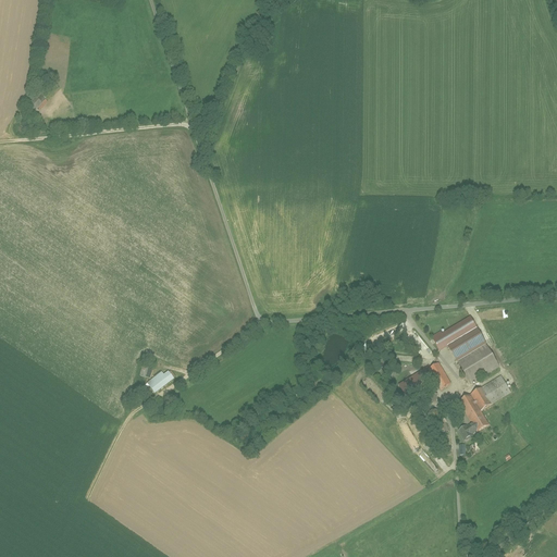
[(27,107),(35,114),(45,104),(37,97),(27,107)]
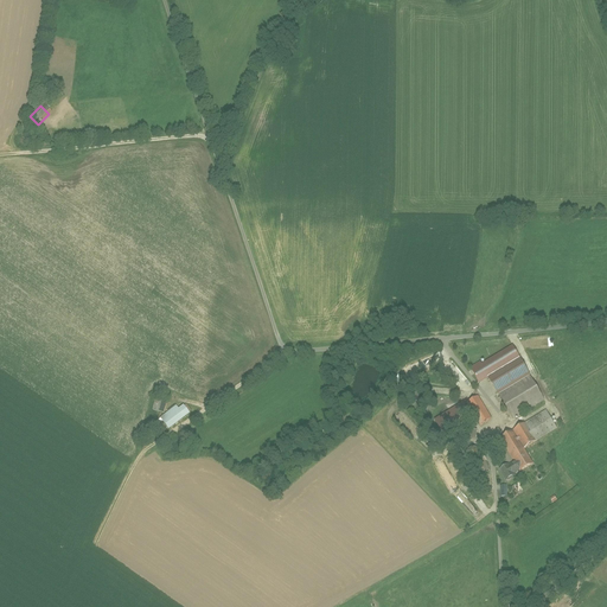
[(530,375),(497,393),(512,420),(544,403),(530,375)]
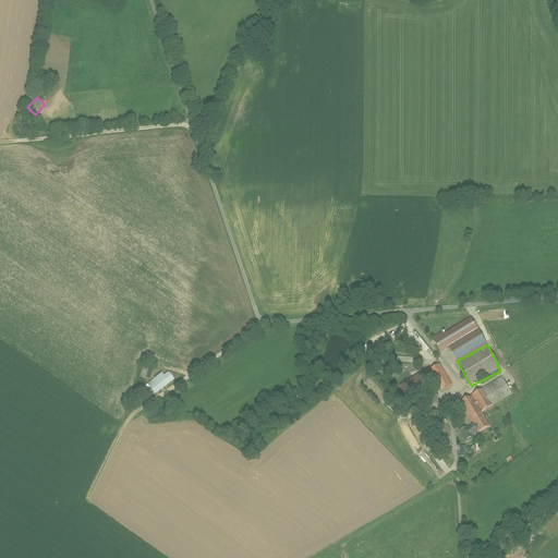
[(443,364),(429,372),(443,392),(455,386),(443,364)]
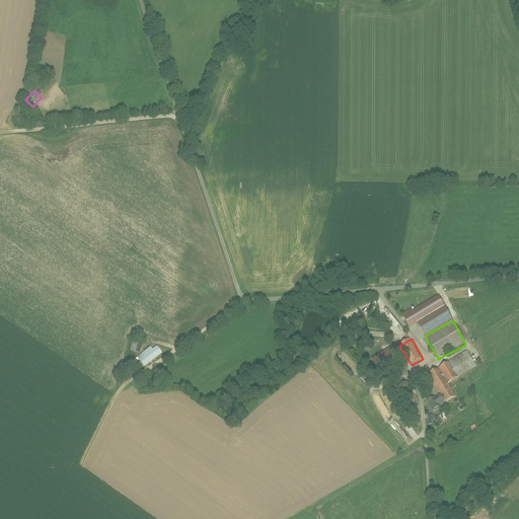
[(133,343),(132,351),(138,353),(140,344),(133,343)]
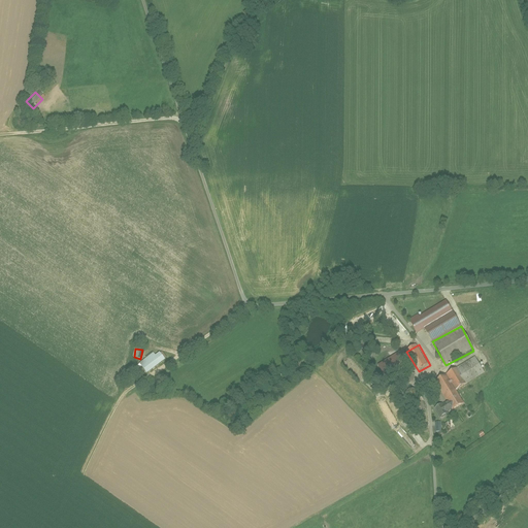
[(153,353),(139,363),(147,374),(166,359),(160,353),(156,356),(153,353)]
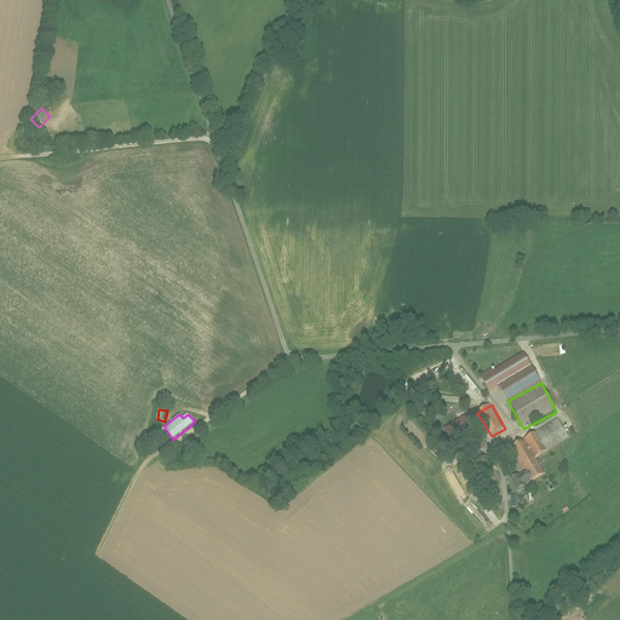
[(558,420),(527,441),(538,458),(569,438),(558,420)]
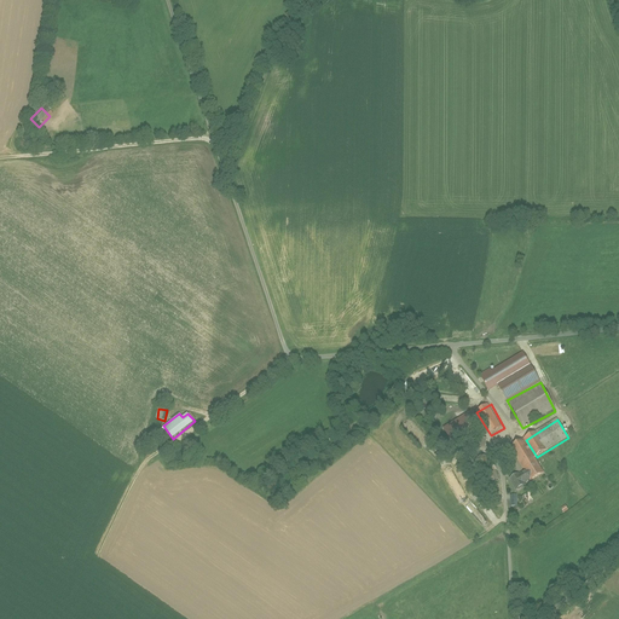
[(522,439),(509,449),(527,475),(522,478),(518,472),(508,478),(518,492),(527,486),(525,482),(530,480),(532,482),(545,473),(522,439)]
